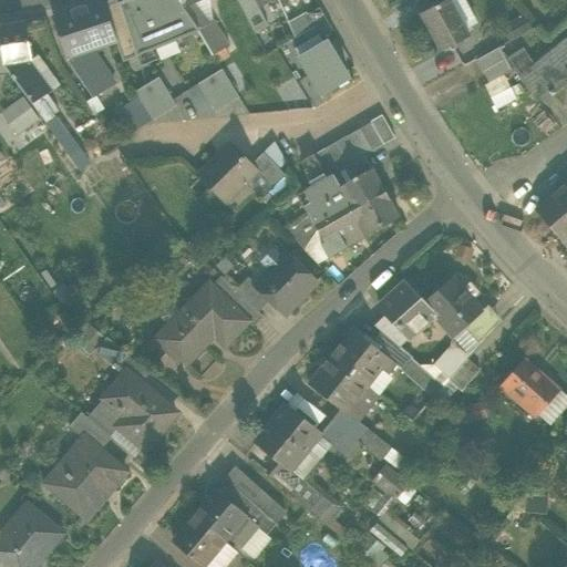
[(53,18),(68,60),(83,54),(94,50),(116,43),(117,42),(105,2),(104,0),(53,18)]
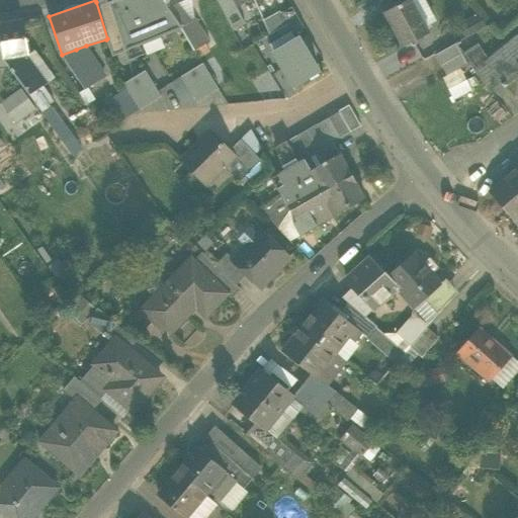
[(108,3),(114,0),(101,0),(96,2),(107,38),(106,39),(112,57),(124,52),(108,3)]
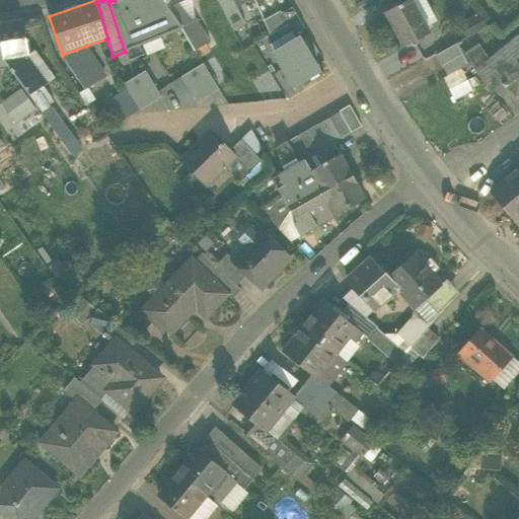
[(115,0),(108,3),(125,52),(168,34),(182,28),(181,27),(167,7),(163,0),(115,0)]
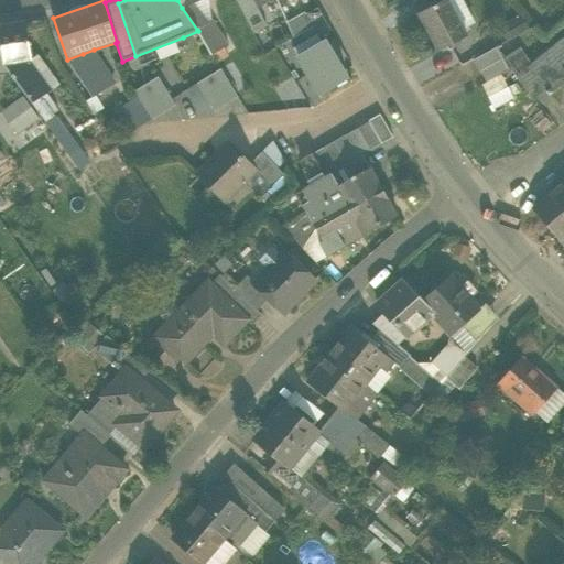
[(199,0),(192,3),(207,22),(208,20),(207,0),(199,0)]
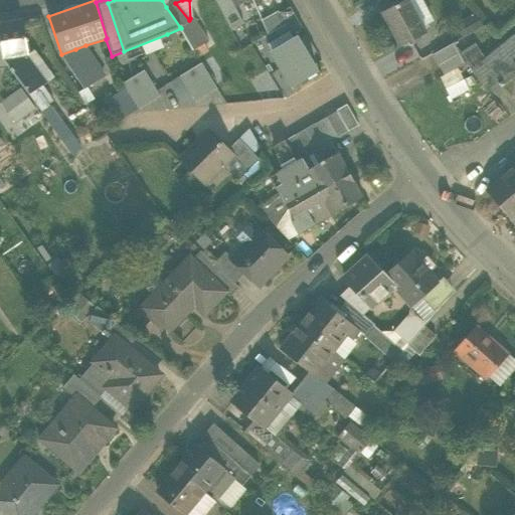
[(215,0),(231,30),(243,24),(234,5),(231,0),(215,0)]
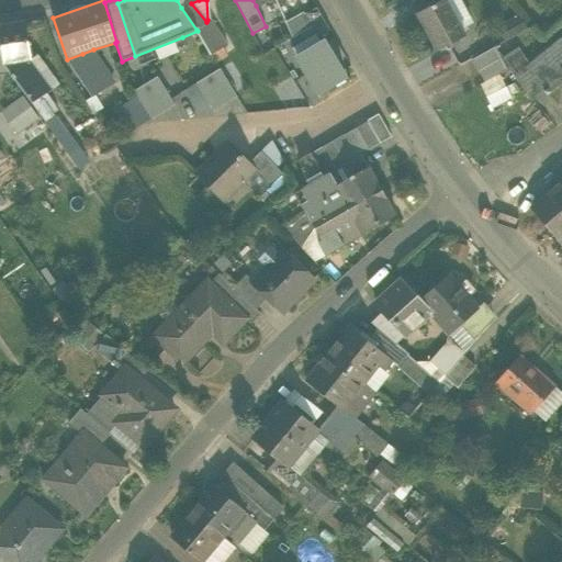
[(415,0),(411,3),(417,15),(445,0),(446,0),(415,0)]
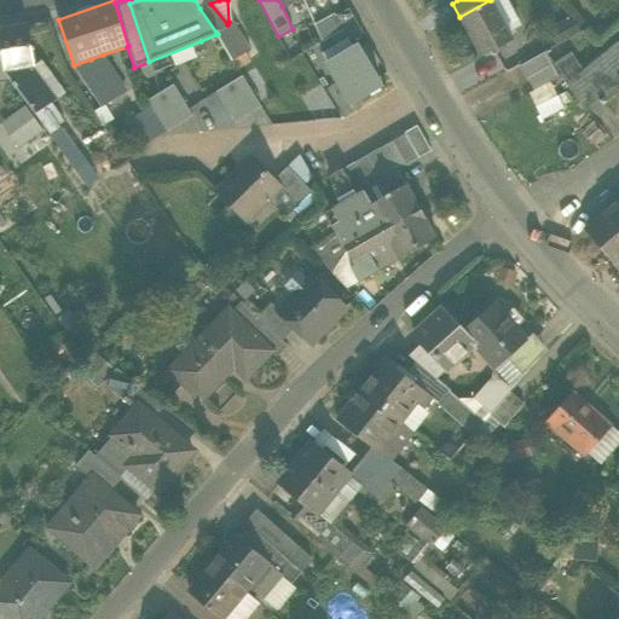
[(490,0),(460,17),(480,56),(513,39),(491,0),(490,0)]
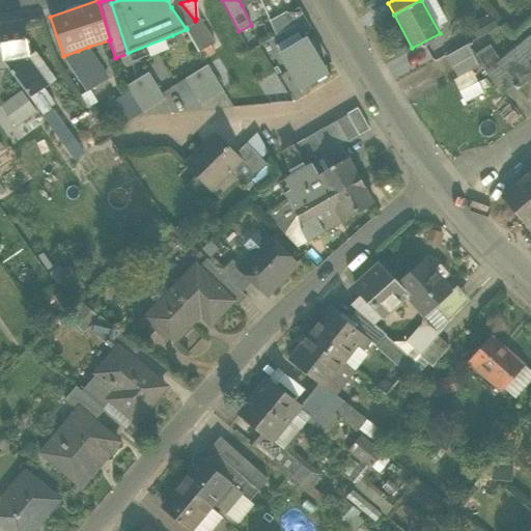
[(195,21),(180,3),(171,7),(186,28),(195,21)]
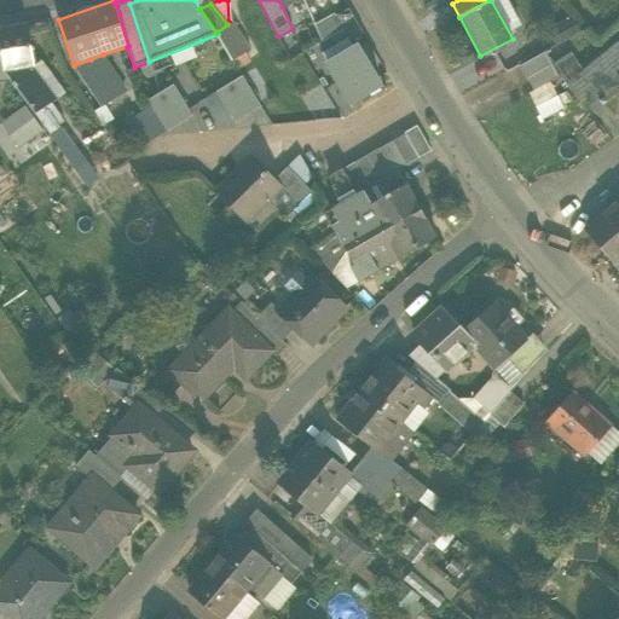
[(343,29),(351,41),(363,34),(346,5),(334,12),(343,29)]
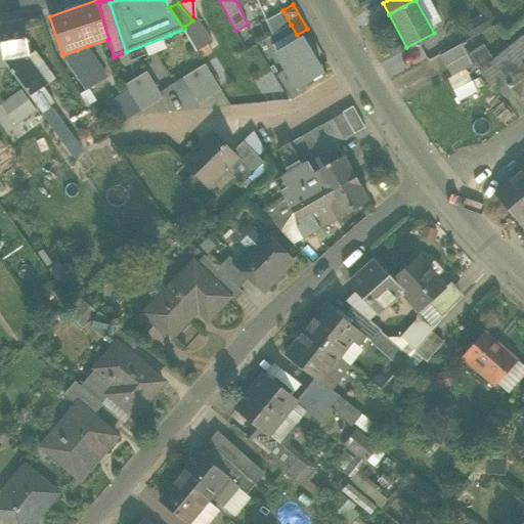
[(282,10),(266,19),(271,29),(272,35),(279,31),(291,25),(282,10)]
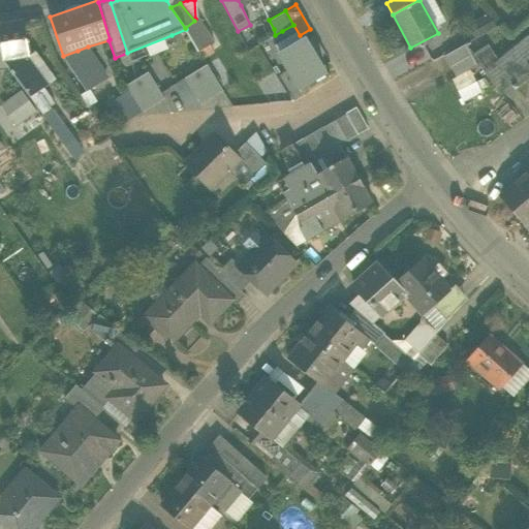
[(186,29),(198,52),(210,45),(214,42),(198,18),(195,19),(194,21),(185,28),(186,29)]
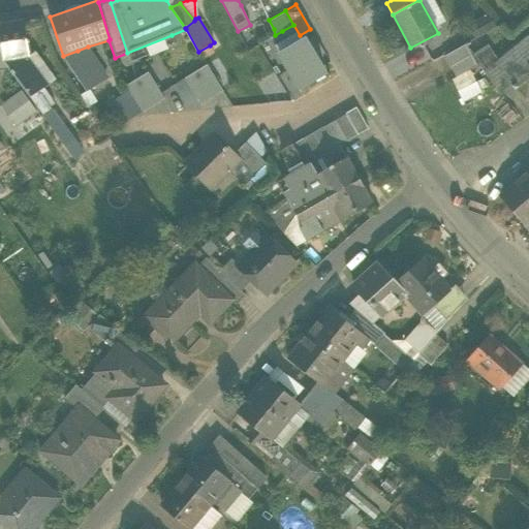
[(0,43),(0,45),(3,61),(23,57),(29,56),(23,21),(0,24),(0,43)]
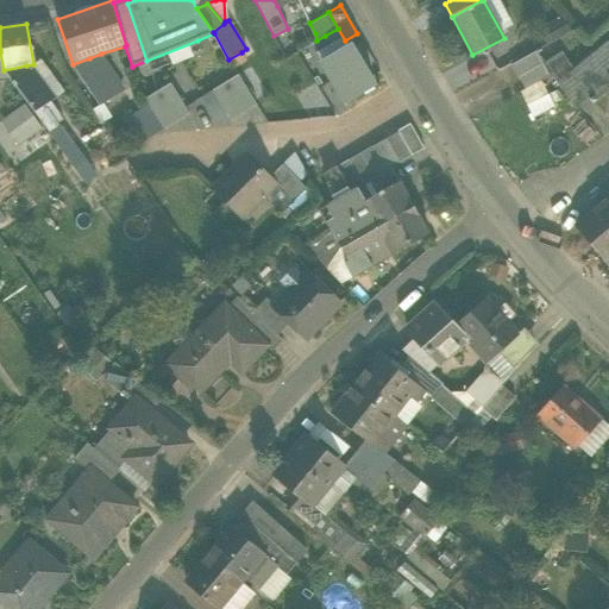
[(315,54),(321,63),(347,48),(343,38),(315,54)]
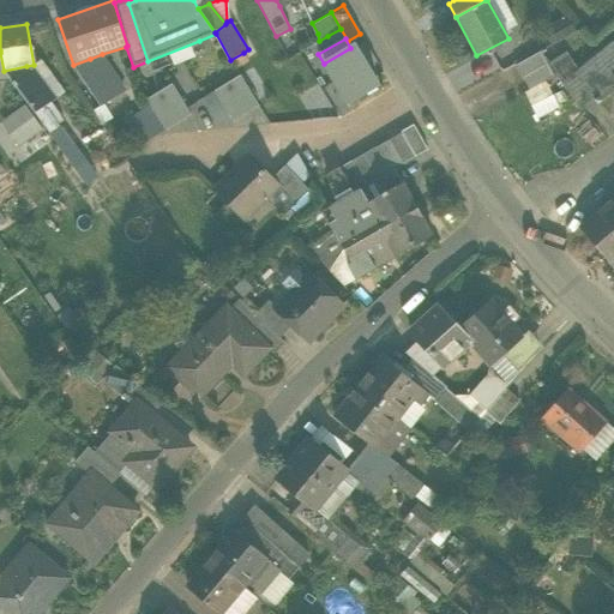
[(199,41),(148,61),(152,72),(203,52),(199,41)]
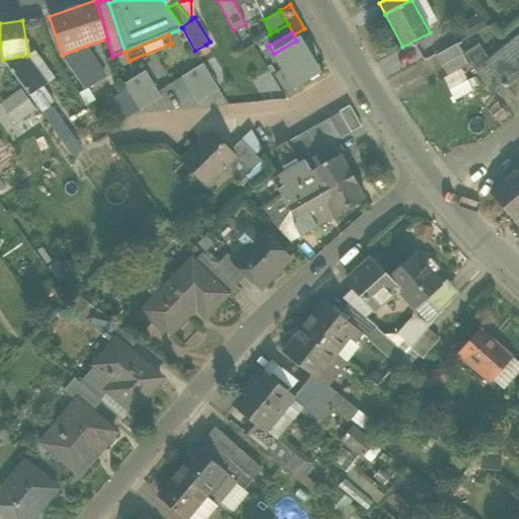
[(502,80),(505,85),(518,73),(518,41),(517,39),(489,62),(488,63),(502,80)]
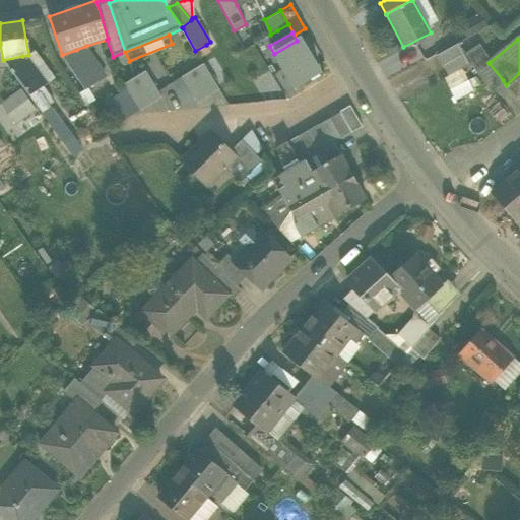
[(319,72),(303,44),(301,46),(297,41),(274,54),(295,86),(319,72)]
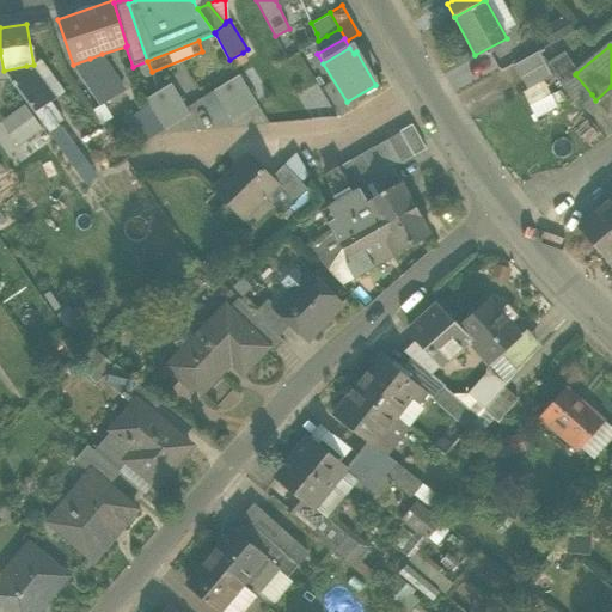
[(514,66),(527,90),(552,77),(539,51),(514,66)]
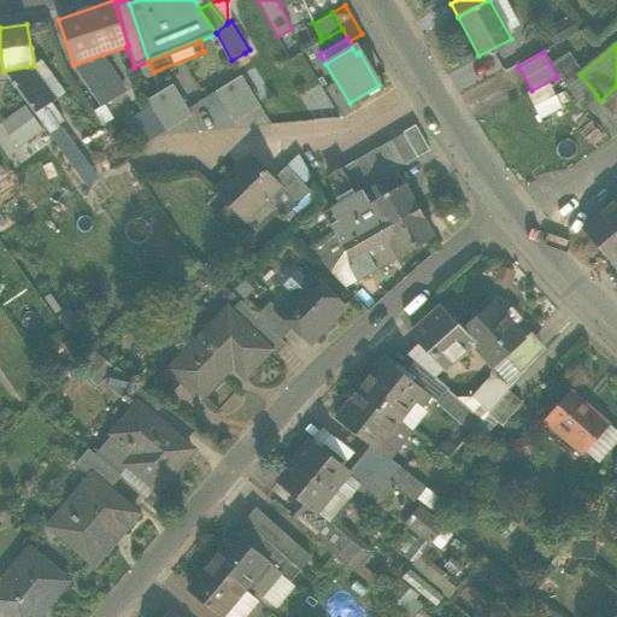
[(4,71),(0,53),(0,82),(10,81),(4,71)]
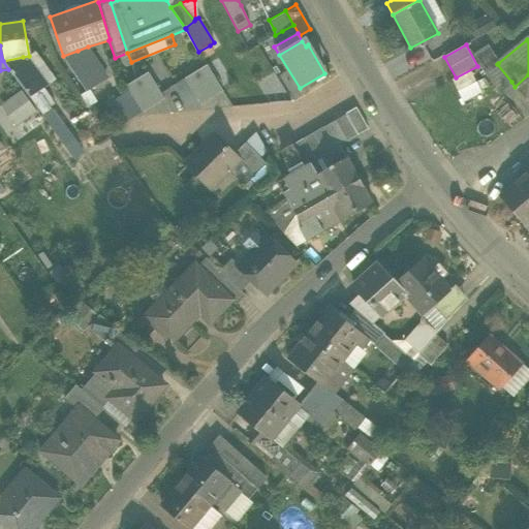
[(214,52),(210,45),(198,52),(203,58),(214,52)]
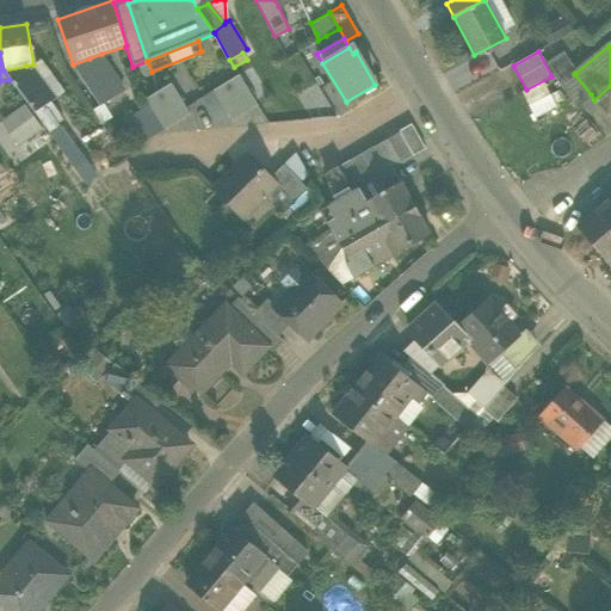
[(124,91),(102,54),(90,59),(115,97),(124,91)]
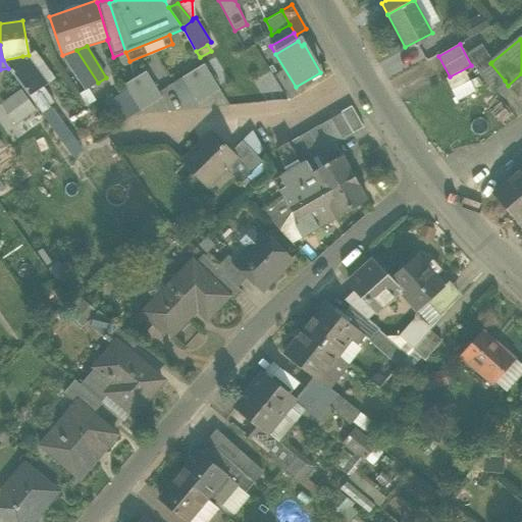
[(481,76),(492,90),(505,81),(490,63),(491,62),(481,47),(468,56),(471,61),(481,76)]
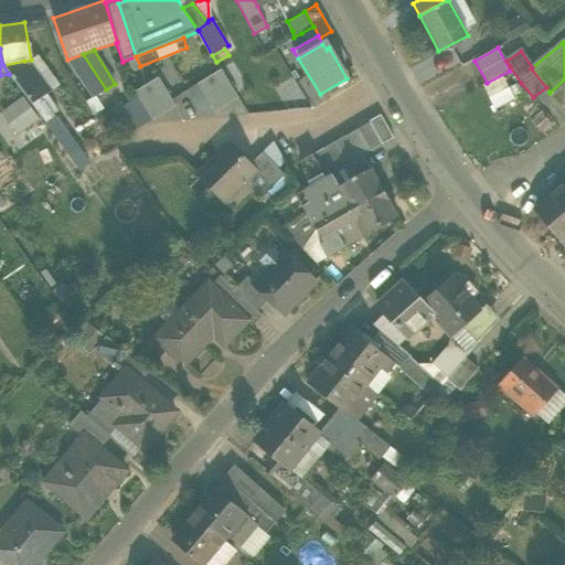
[(106,89),(83,54),(67,60),(93,97),(106,89)]
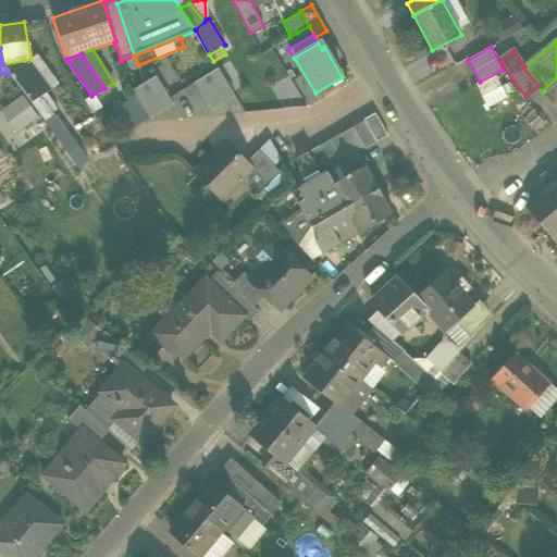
[(27,66),(24,60),(3,64),(9,73),(33,102),(47,93),(27,66)]
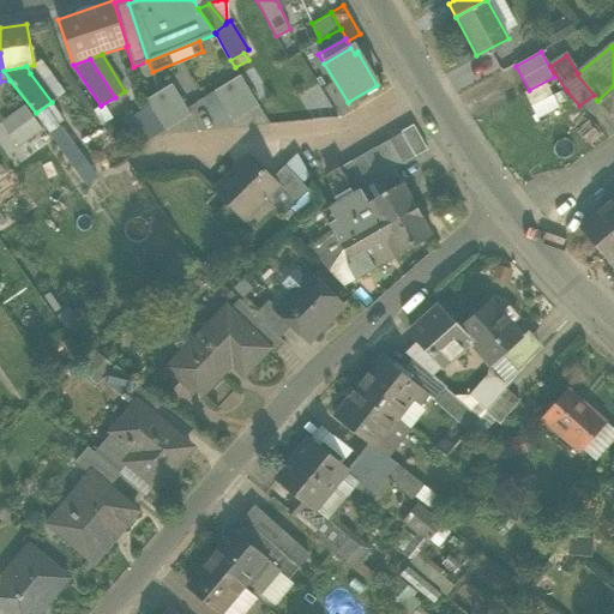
[(234,121),(259,106),(240,76),(215,91),(232,118),(234,121)]
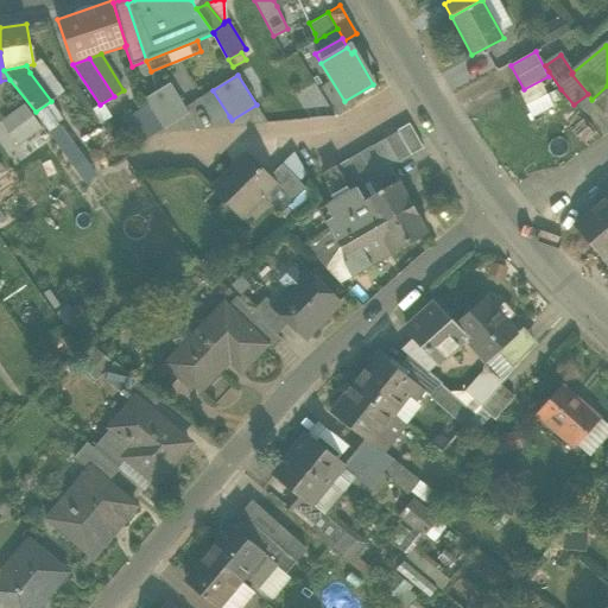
[(146,101),(160,124),(164,130),(189,113),(170,83),(145,99),(146,101)]
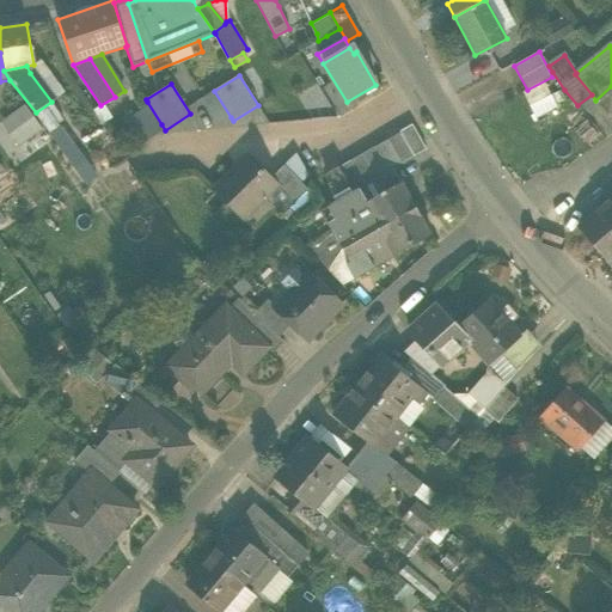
[(231,117),(214,91),(202,98),(219,126),(231,117)]
